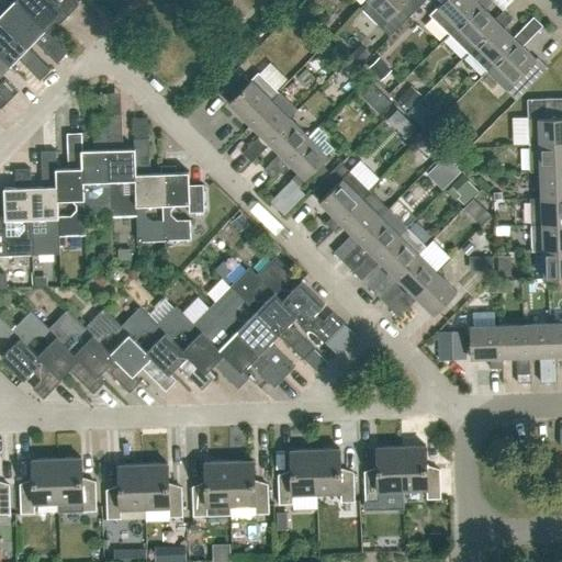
[(0,20),(27,47),(34,41),(57,63),(68,52),(45,30),(14,0),(13,0),(0,13),(0,20)]
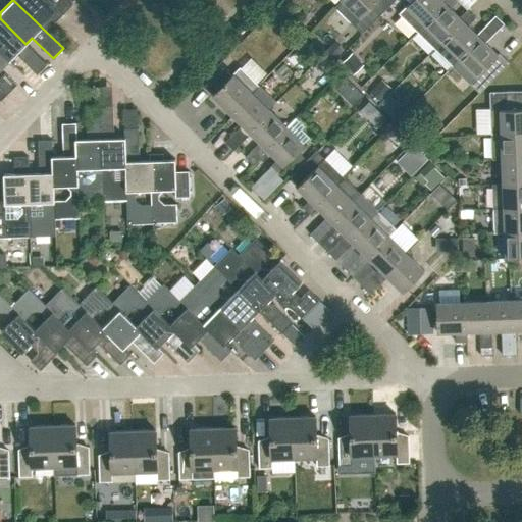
[(67,0),(13,0),(42,28),(51,18),(55,22),(73,5),(67,0)]
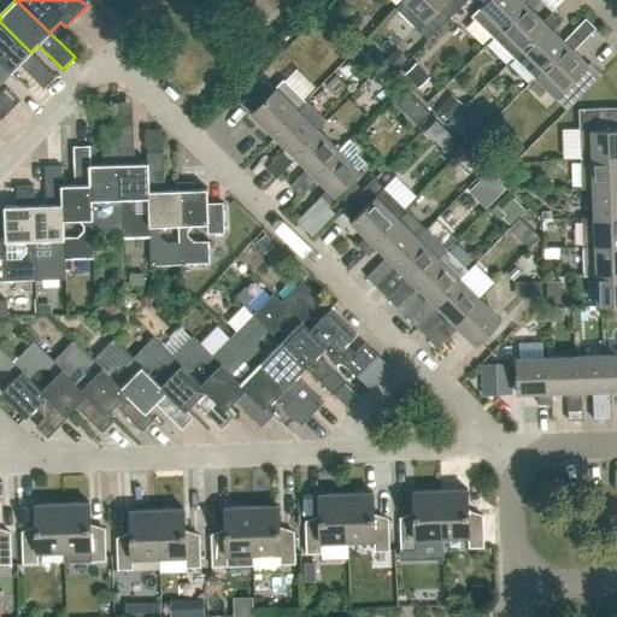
[(445,1),(446,0),(404,0),(395,9),(428,40),(456,12),(445,1)]
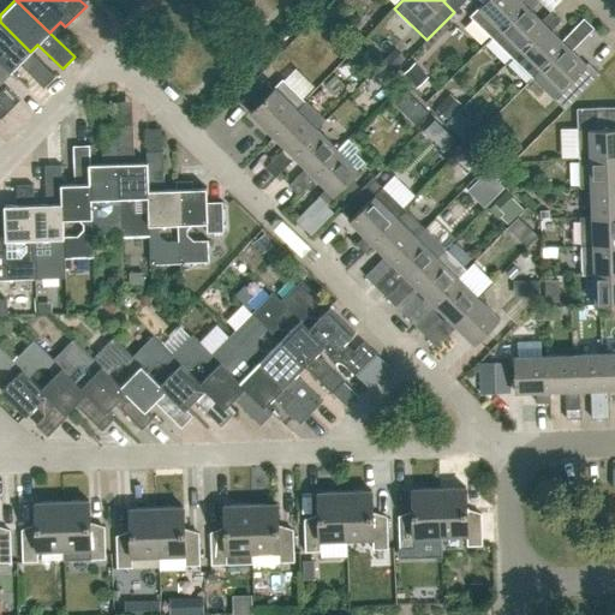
[(485,0),(470,17),(491,39),(525,4),(521,0),(520,0),(485,0)]
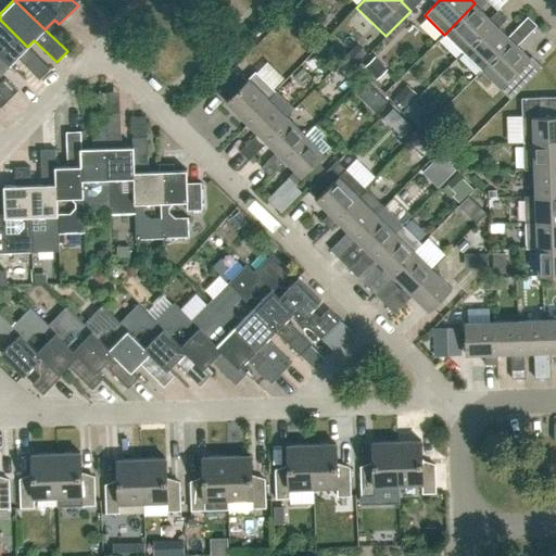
[(488,1),(487,0),(470,0),(471,0),(475,3),(444,35),(463,52),(493,22),(490,19),(480,9),(488,1)]
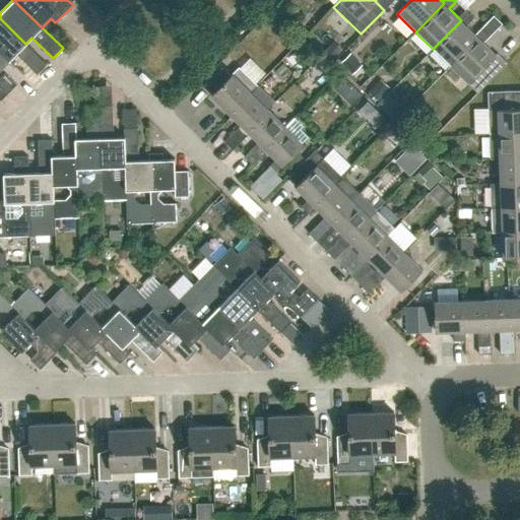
[(478,38),(475,35),(466,25),(473,18),(465,10),(458,17),(461,20),(433,49),(450,66),(478,38)]
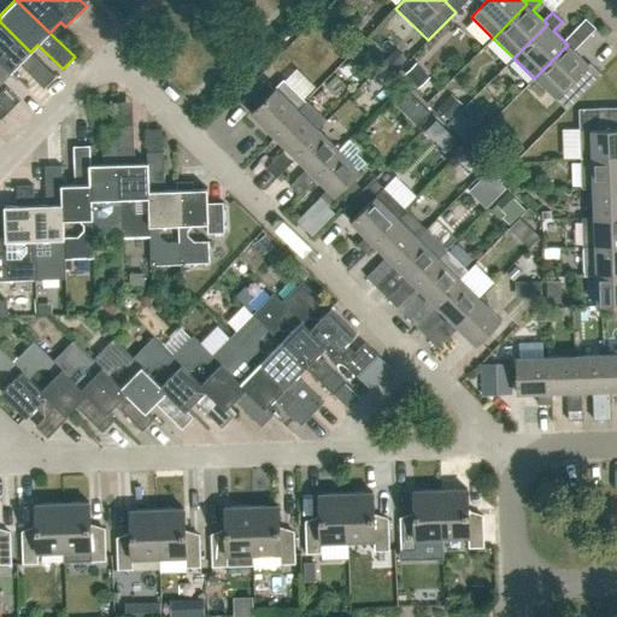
[(597,29),(586,18),(564,41),(568,45),(534,78),(568,111),(603,75),(591,63),(588,65),(575,51),(597,29)]
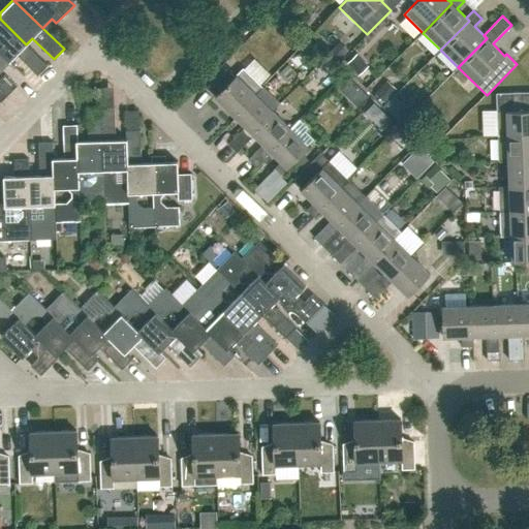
[(47,66),(26,45),(26,44),(0,19),(0,52),(9,62),(17,55),(37,75),(47,66)]
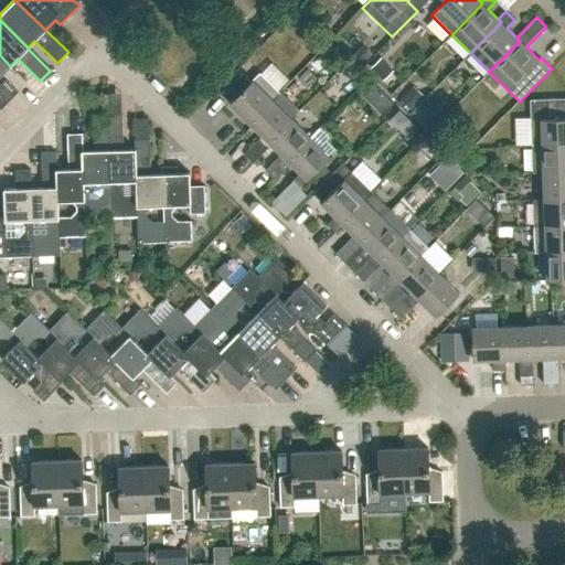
[(0,75),(10,66),(0,55),(0,75)]
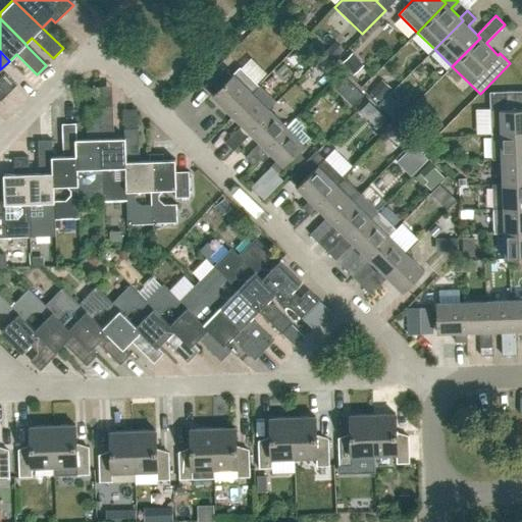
[(355,74),(364,65),(353,53),(343,62),(355,74)]
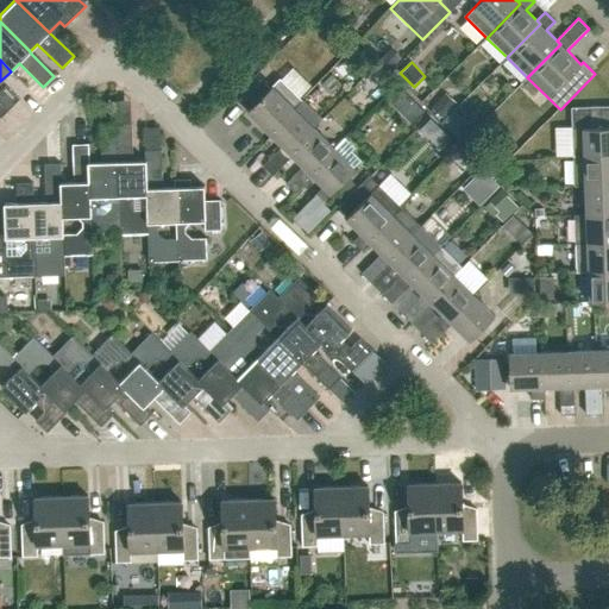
[(302,100),(280,77),(270,88),(261,79),(240,99),(250,108),(248,111),(269,132),(293,107),(294,108),(302,100)]
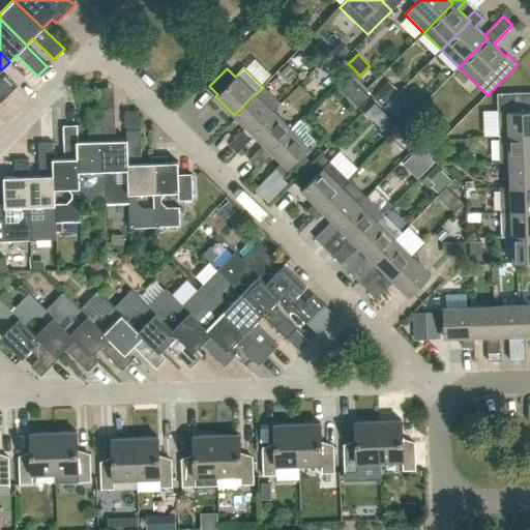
[(5,75),(0,79),(0,85),(9,94),(17,86),(5,75)]
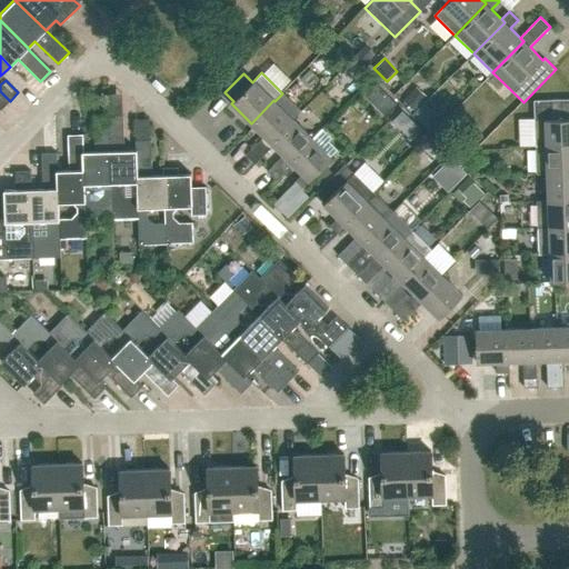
[(0,109),(1,110),(10,101),(0,91),(0,109)]
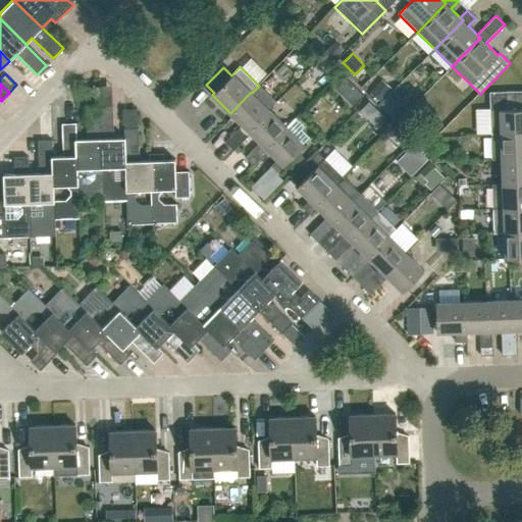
[(230,113),(243,124),(225,142),(233,151),(251,134),(248,131),(269,109),(275,102),(259,86),(252,93),(251,92),(230,113)]
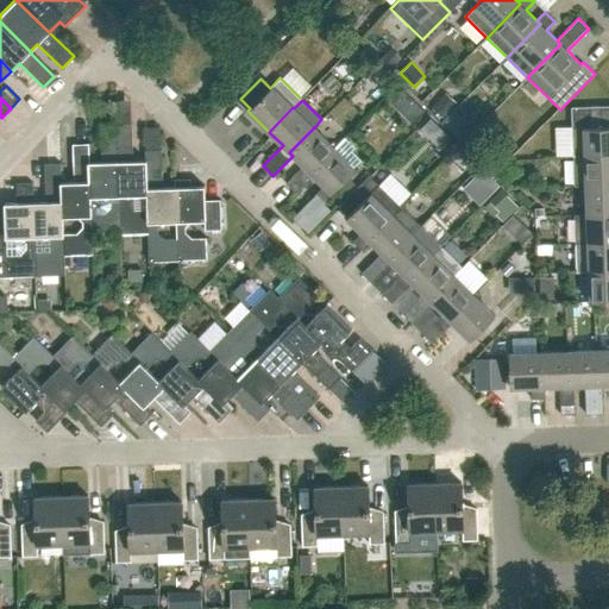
[(573,157),(584,157),(608,156),(608,105),(571,107),(573,157)]
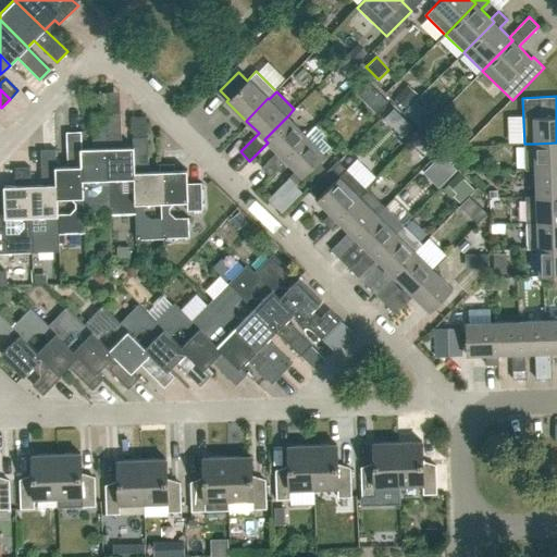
[(517,108),(502,108),(500,135),(517,135),(517,108)]
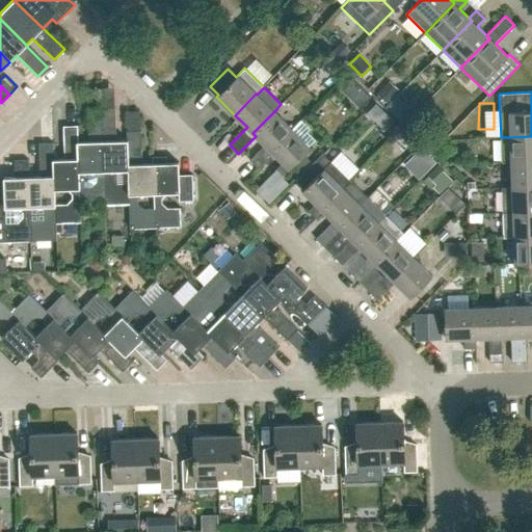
[(116,140),(115,107),(101,108),(105,205),(129,204),(130,204),(128,139),(127,139),(116,140)]
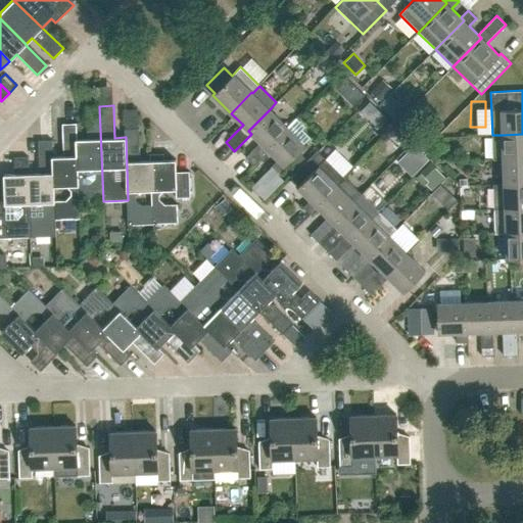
[(87,139),(77,139),(79,202),(103,201),(99,106),(86,106),(87,139)]
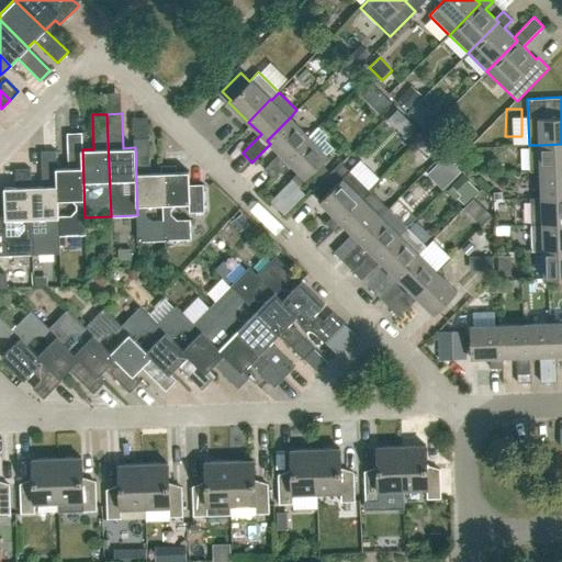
[(267,141),(270,144),(280,153),(263,169),(272,178),(289,161),(285,158),(308,136),(290,117),(267,141)]
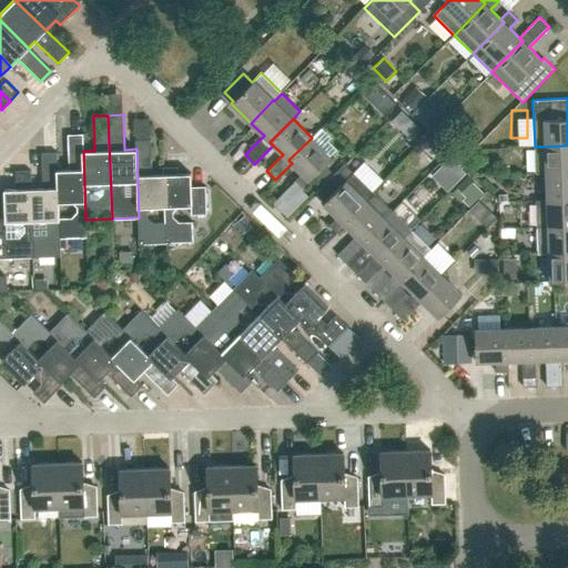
[(288,160),(292,163),(302,173),(294,181),(303,190),(312,182),(308,180),(332,156),(330,155),(336,149),(327,141),(331,138),(321,128),(312,138),(288,160)]
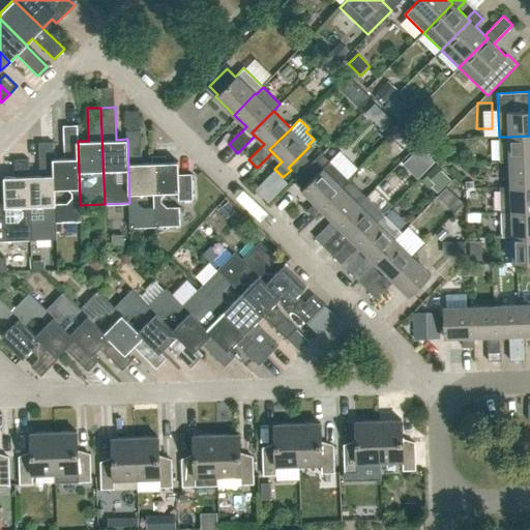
[(63,125),(64,158),(54,158),(53,158),(55,223),(56,223),(81,222),(80,205),(78,141),(78,125),(63,125)]
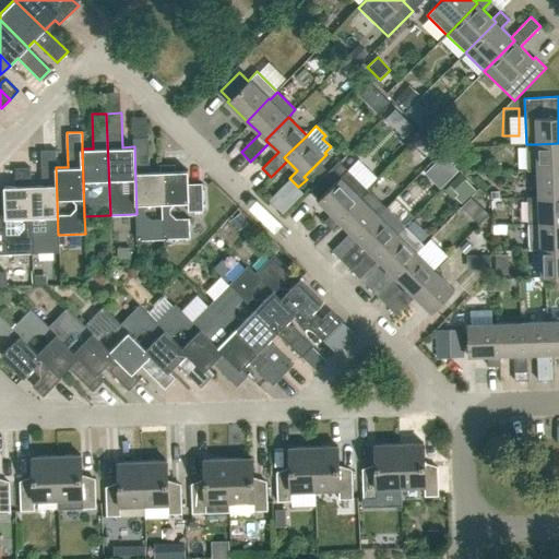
[(149,138),(133,138),(133,146),(134,146),(137,214),(135,214),(137,240),(164,239),(161,171),(150,171),(149,138)]
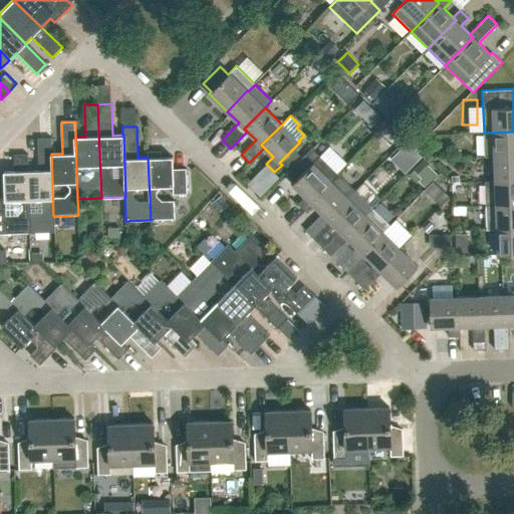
[(513,132),(493,133),(484,133),(485,157),(494,157),(513,156),(513,132)]
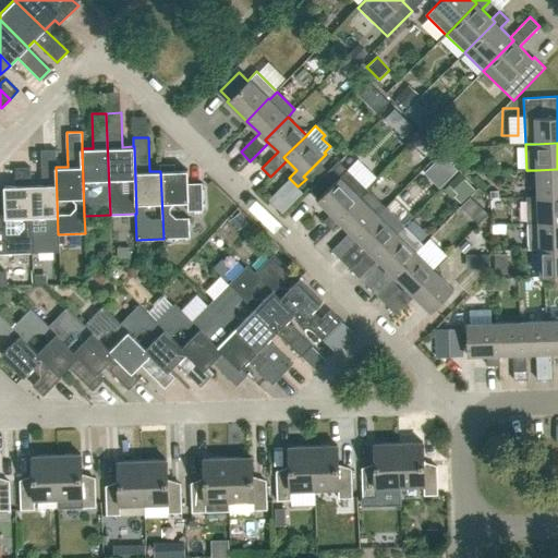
[(33,253),(60,252),(59,234),(58,234),(56,167),(57,167),(56,149),(40,150),(43,184),(31,185),(33,253)]
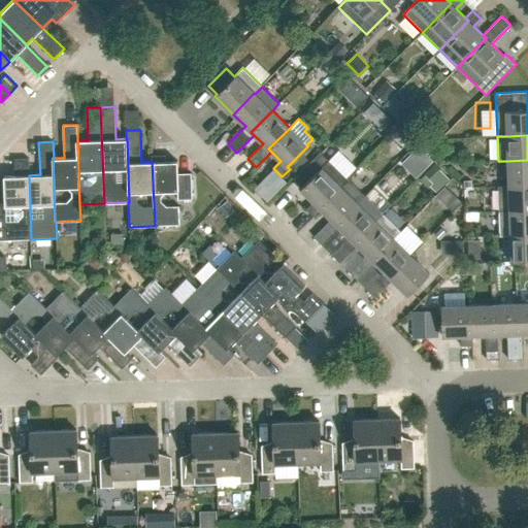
[(421,147),(413,156),(427,170),(435,162),(421,147)]
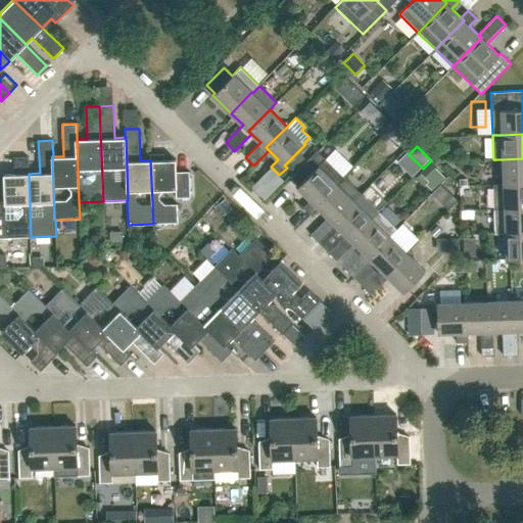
[(176,159),(164,159),(164,153),(150,153),(150,160),(153,224),(178,223),(178,203),(164,204),(159,199),(159,195),(164,190),(176,189),(176,198),(190,197),(189,172),(176,172),(176,159)]
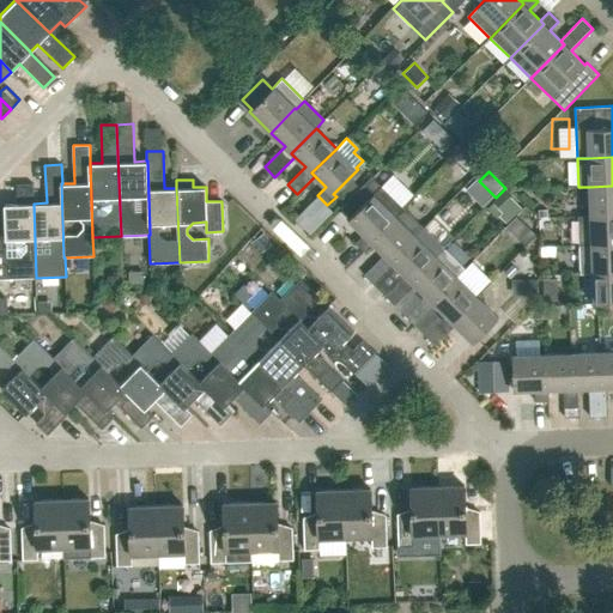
[(0,278),(6,278),(36,278),(34,204),(34,184),(17,184),(18,204),(4,205),(5,219),(0,219),(0,278)]
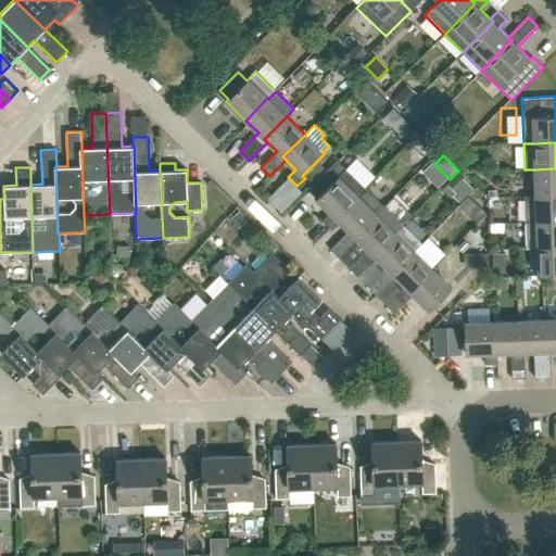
[(555,194),(555,168),(534,169),(535,196),(555,194)]
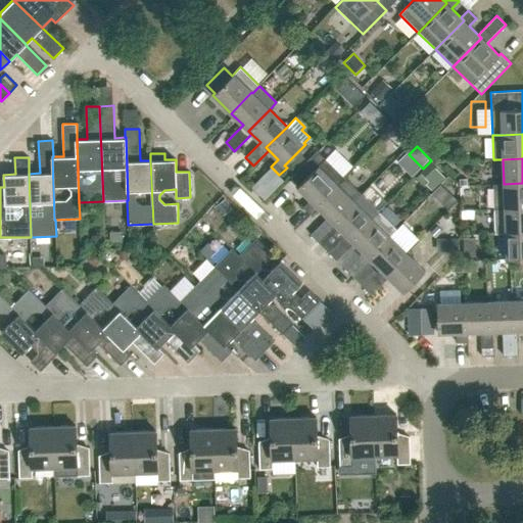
[(303,207),(312,216),(319,208),(316,205),(336,184),(337,185),(344,178),(325,159),(317,168),(308,159),(291,177),(299,185),(297,187),(311,200),(303,207)]
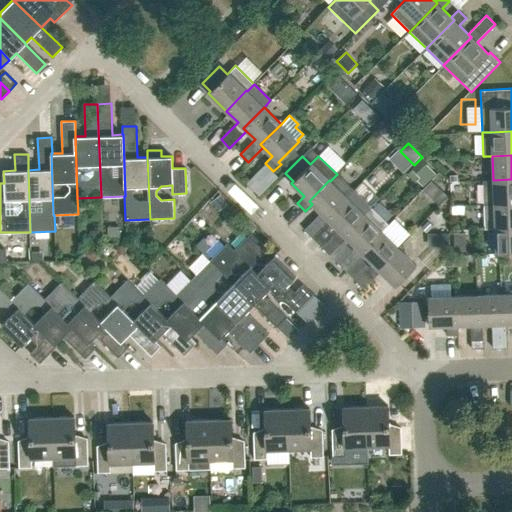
[(445,190),(473,188),(472,173),(444,175),(445,190)]
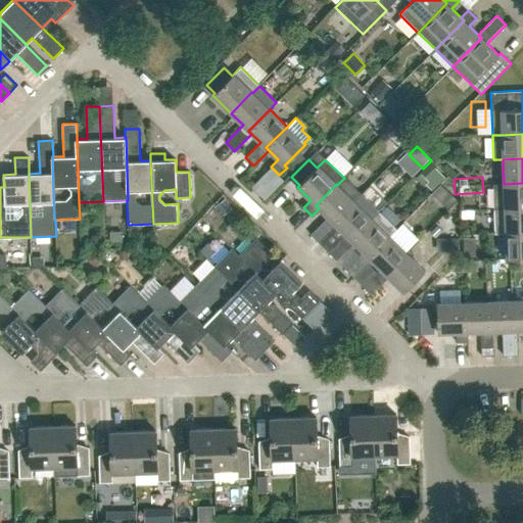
[(328,217),(321,225),(308,237),(317,245),(336,225),(333,223),(361,194),(344,178),(337,185),(336,184),(316,205),(319,208),(328,217)]
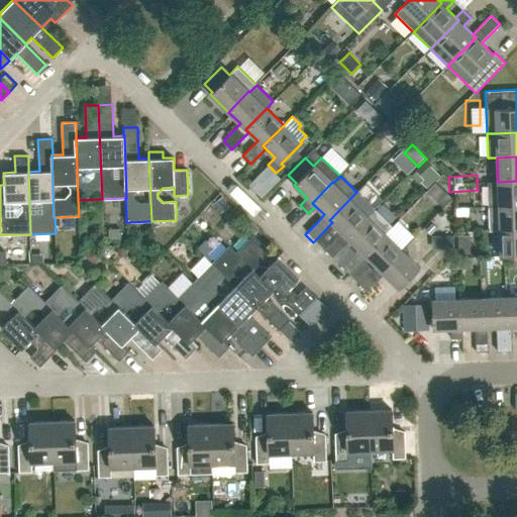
[(516,181),(498,182),(488,182),(489,206),(499,206),(516,205),(516,181)]
